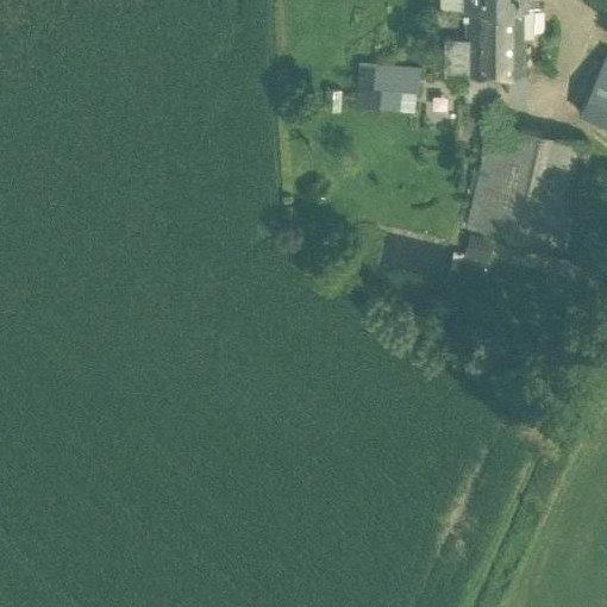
[(465,14),(465,12),(526,11),(526,0),(462,0),(462,14),(465,14)]
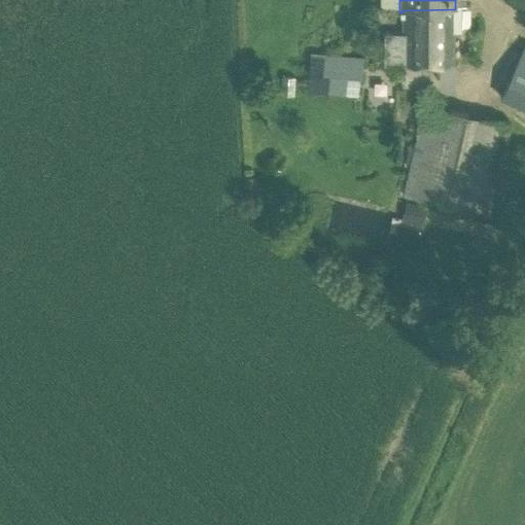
[(464,34),(464,10),(455,9),(403,10),(403,12),(403,36),(384,36),(384,65),(452,65),(452,34),(464,34)]
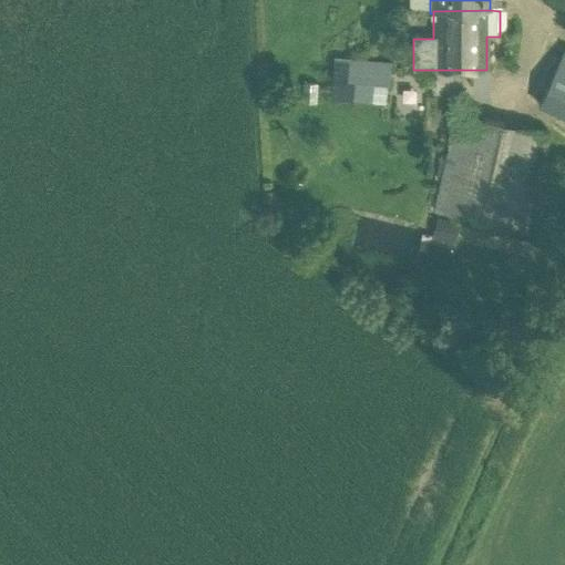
[(564,53),(537,109),(564,122),(564,53)]
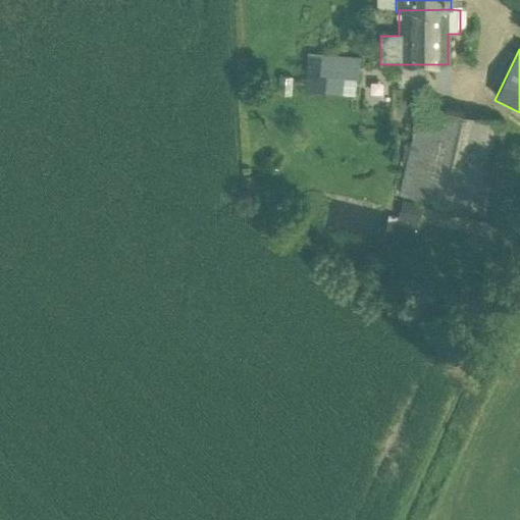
[(358,80),(360,59),(325,55),(324,62),(321,62),(320,75),(358,80)]
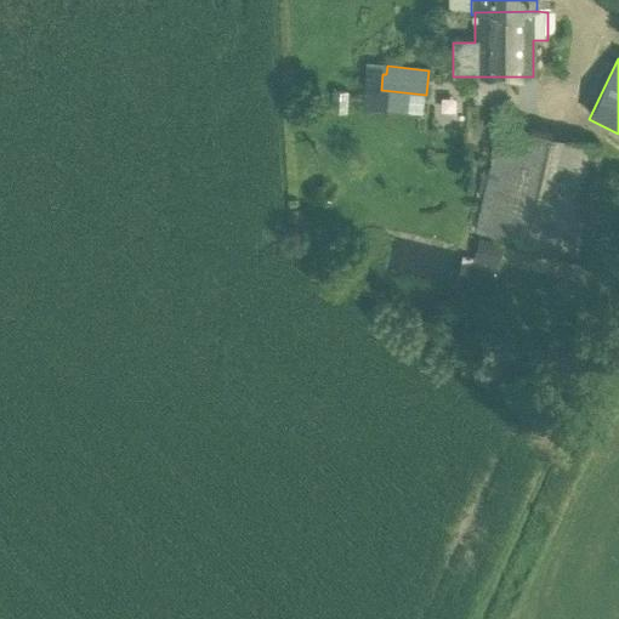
[(573,257),(598,151),(499,128),(473,233),(573,257)]
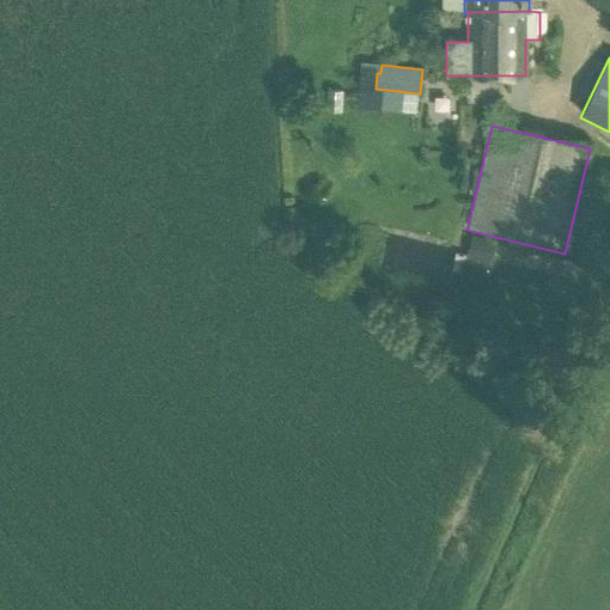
[(485,298),(499,243),(475,236),(469,256),(458,254),(451,282),(461,285),(459,291),(485,298)]
